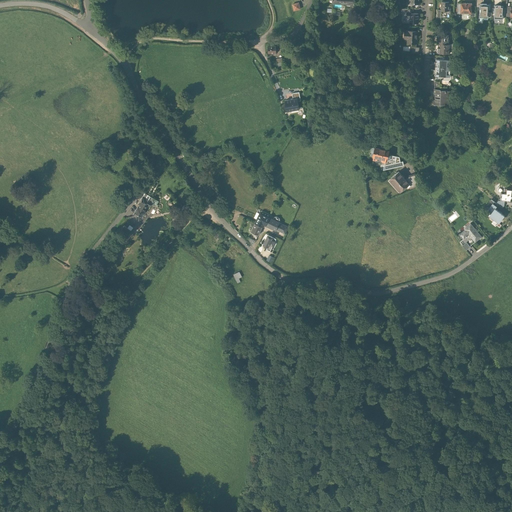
[(442,2),(441,11),(450,11),(451,4),(449,4),(449,2),(442,2)]
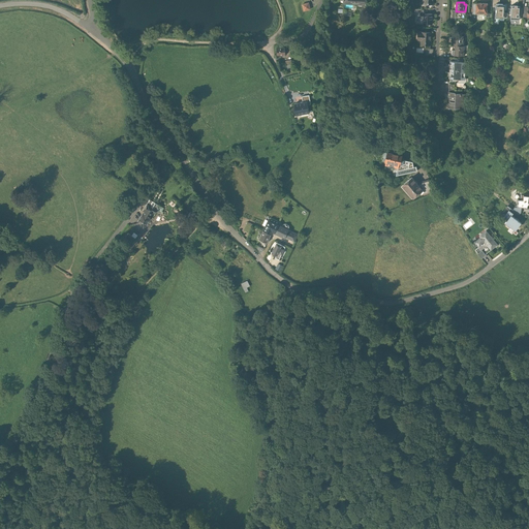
[(487,13),(488,3),(473,3),(472,14),(481,14),(481,13),(487,13)]
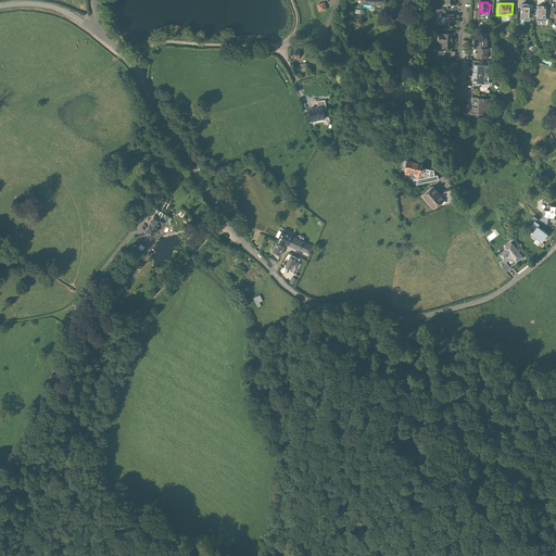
[(530,5),(521,4),(520,20),(530,20),(530,5)]
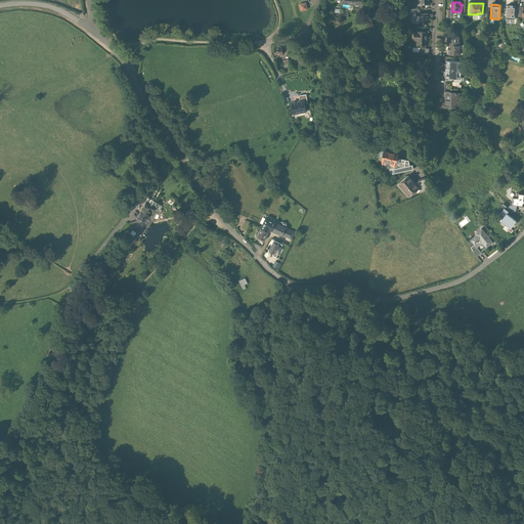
[(515,6),(507,5),(506,19),(515,19),(515,6)]
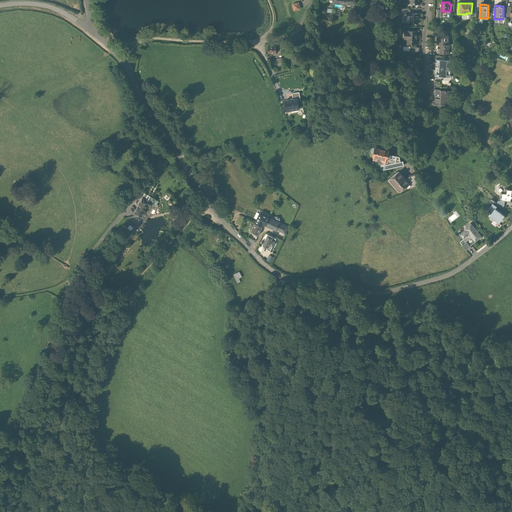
[(450,18),(450,11),(441,11),(438,10),(437,20),(441,20),(441,18),(450,18)]
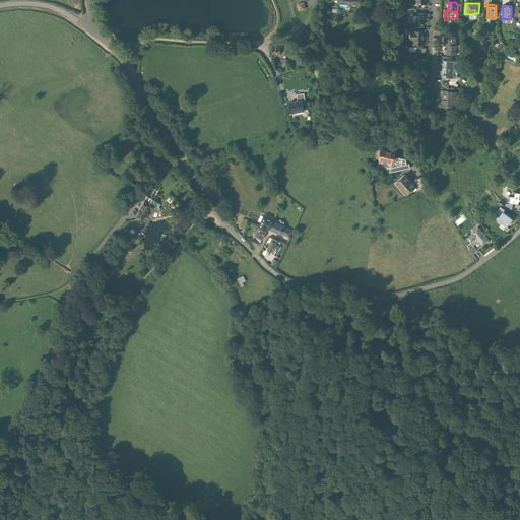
[(419,14),(413,14),(413,18),(416,18),(415,24),(425,25),(425,14),(419,14)]
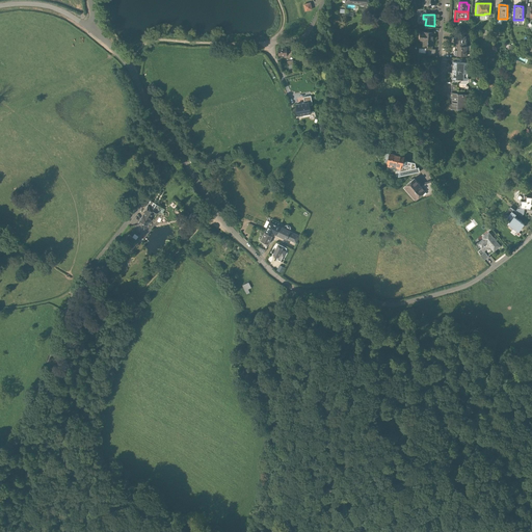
[(424,33),(420,33),(420,42),(423,42),(423,46),(432,47),(433,34),(431,34),(424,33)]
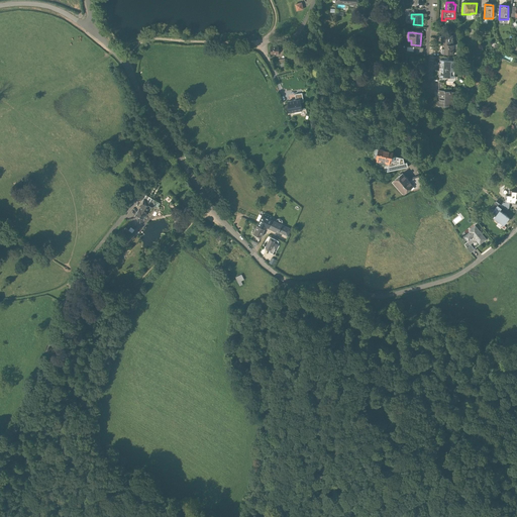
[(443,35),(441,34),(441,44),(442,44),(452,44),(452,35),(450,35),(443,35)]
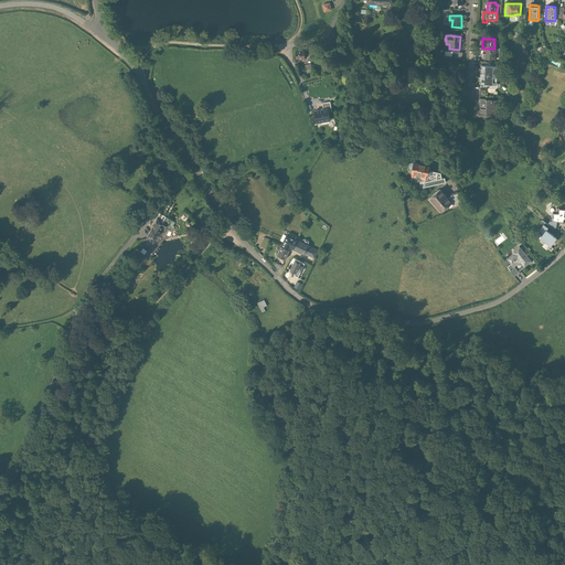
[(494,49),(483,49),(483,60),(484,60),(491,60),(496,60),(496,50),(494,49)]
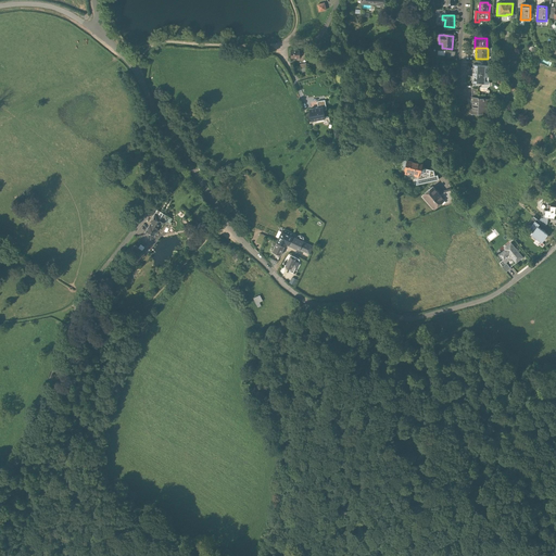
[(474,65),(474,74),(489,75),(489,66),(474,65)]
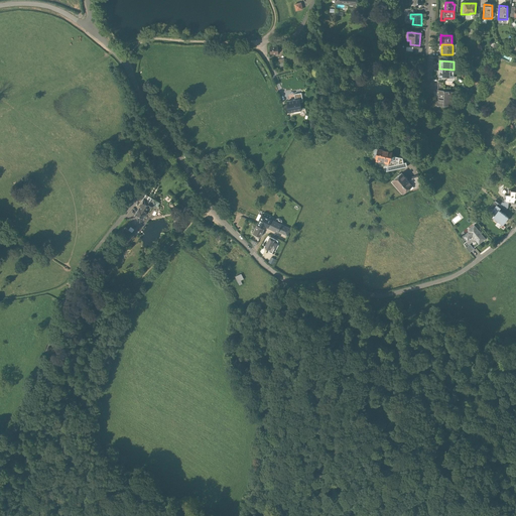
[(454,74),(454,70),(439,69),(438,77),(442,77),(453,78),(454,74)]
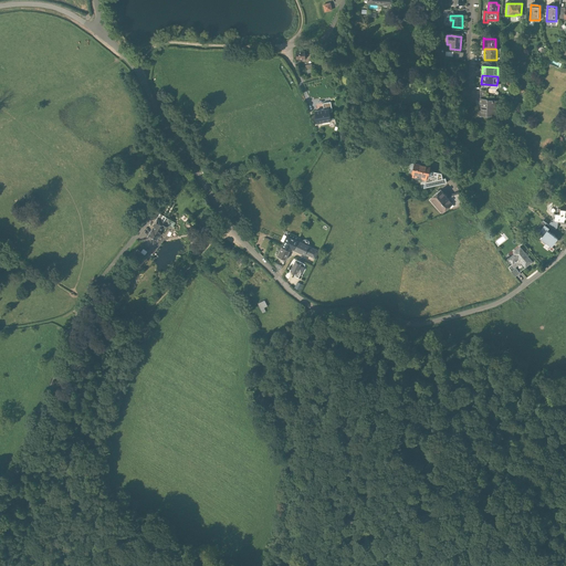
[(496,85),(485,84),(484,87),(489,88),(489,93),(492,93),(492,90),(496,90),(498,88),(499,81),(498,81),(496,85)]
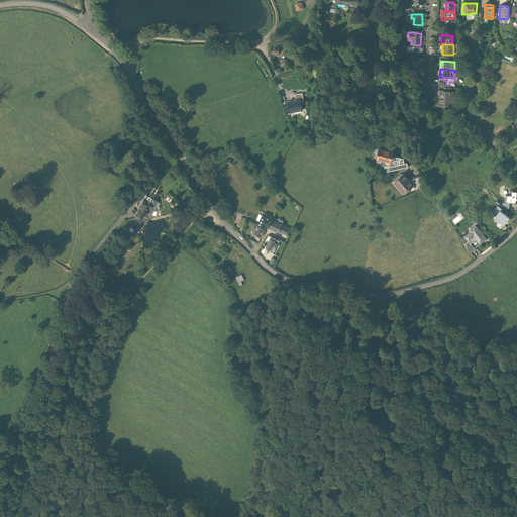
[(445,92),(438,91),(437,91),(437,96),(439,96),(439,98),(444,98),(444,100),(439,100),(439,104),(437,104),(437,106),(444,106),(447,106),(448,107),(453,108),(453,98),(455,98),(455,93),(445,93),(445,92)]
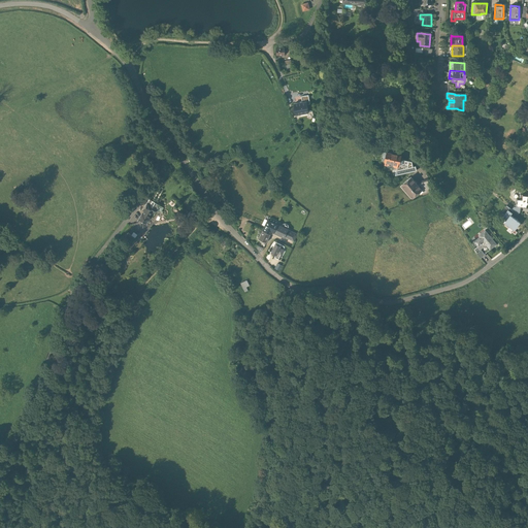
[(307,103),(295,105),(296,114),(308,112),(307,103)]
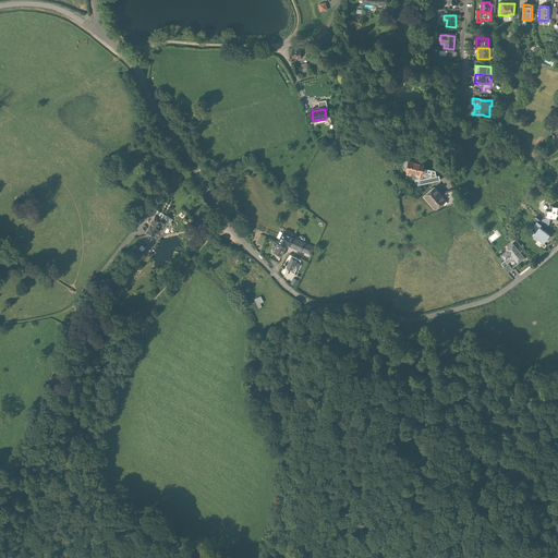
[(425,165),(410,161),(407,174),(421,178),(421,176),(422,176),(423,174),(424,169),(425,165)]
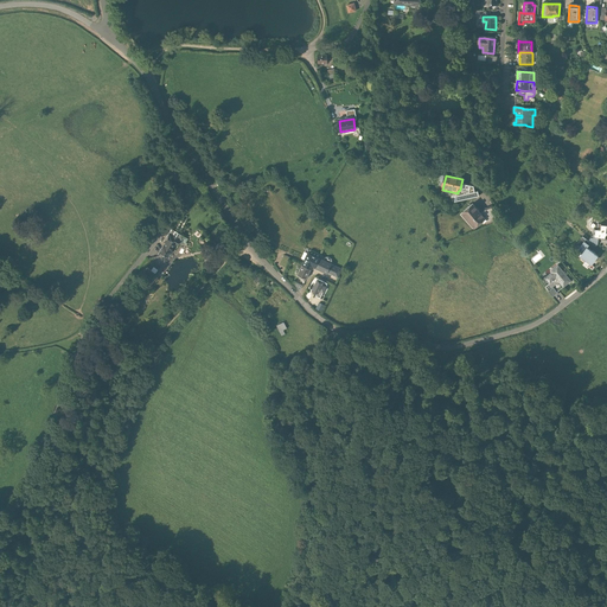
[(473,204),(461,215),(474,229),(485,221),(486,219),(481,213),(473,204)]
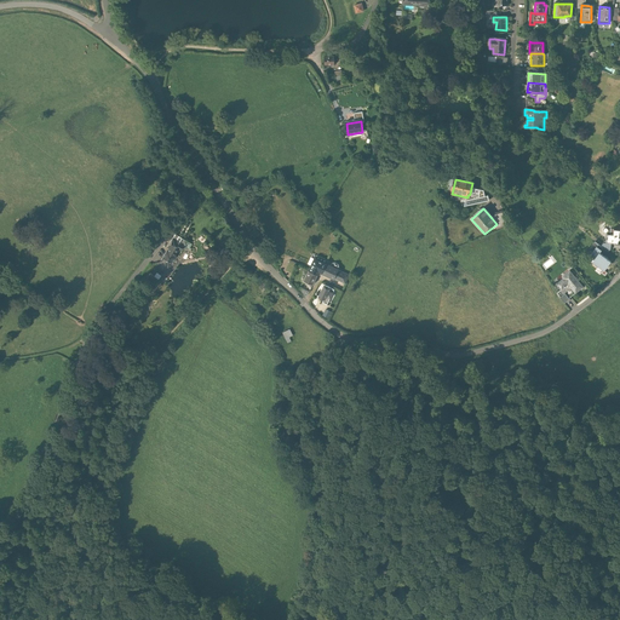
[(504,213),(492,218),(497,224),(495,225),(497,229),(507,224),(504,213)]
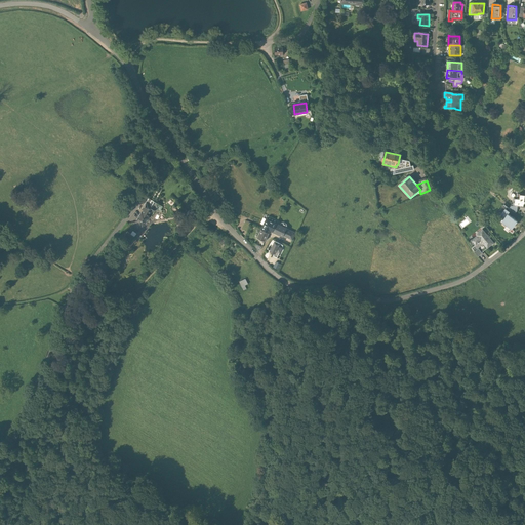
[(516,198),(515,205),(524,207),(524,204),(524,193),(518,193),(518,195),(521,195),(520,198),(516,198)]
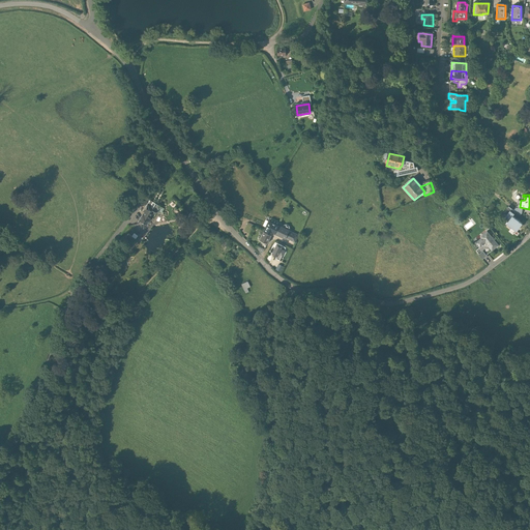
[(147,204),(141,215),(142,216),(140,219),(146,223),(149,216),(151,217),(152,216),(153,215),(154,212),(155,213),(156,212),(155,211),(156,209),(147,204)]
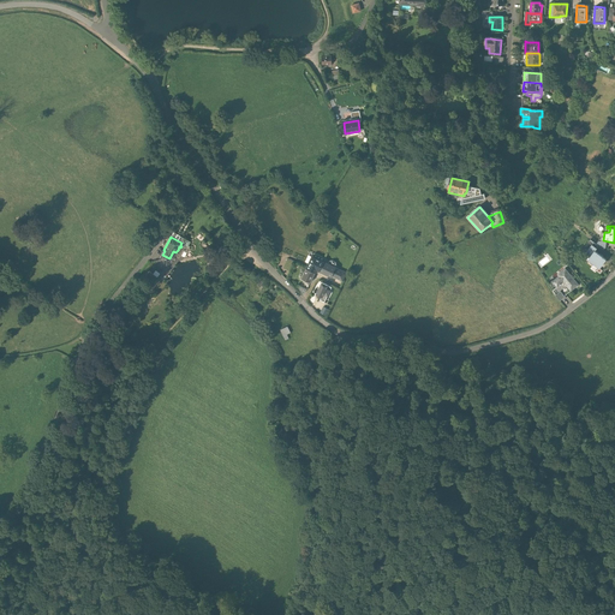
[(587,252),(591,256),(596,251),(598,249),(593,245),(587,252)]
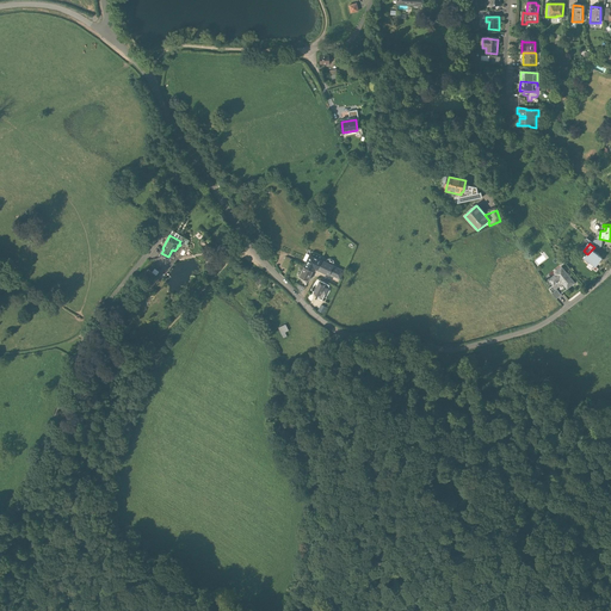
[(587,254),(585,258),(597,267),(604,259),(592,250),(587,254)]
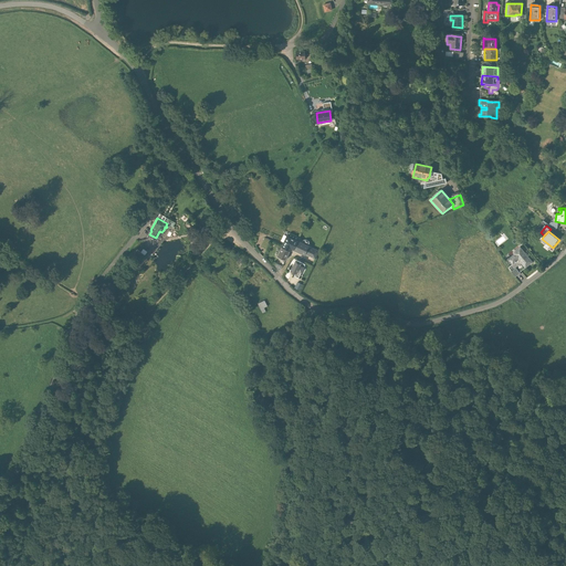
[(287,236),(282,247),(290,251),(291,248),(294,250),(299,240),(300,238),(291,233),(289,236),(287,236)]
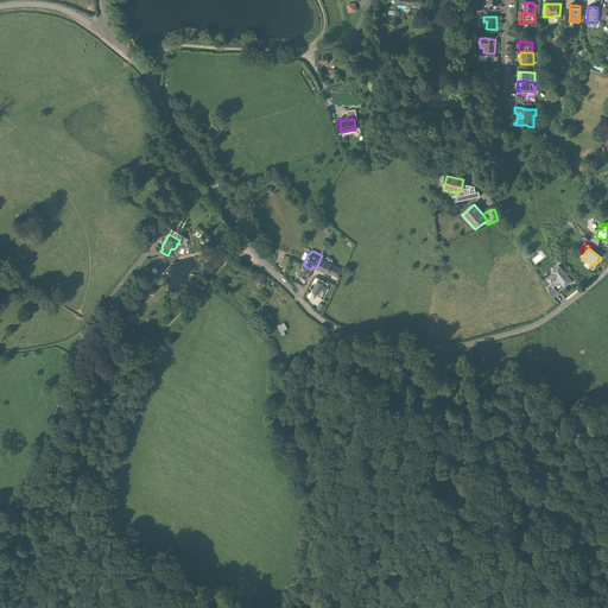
[(333,264),(321,258),(316,268),(328,274),(329,273),(333,265),(333,264)]
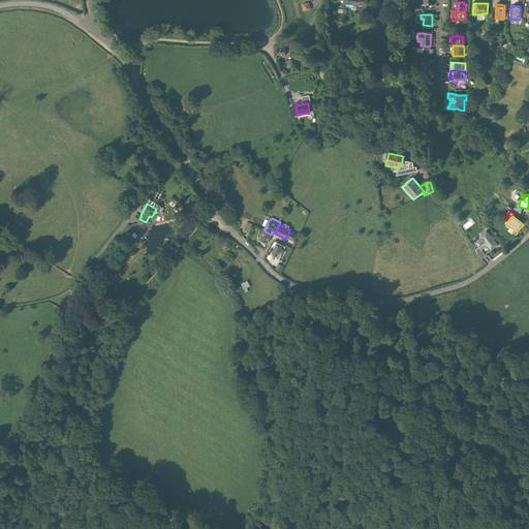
[(263,230),(259,240),(267,243),(271,235),(263,230)]
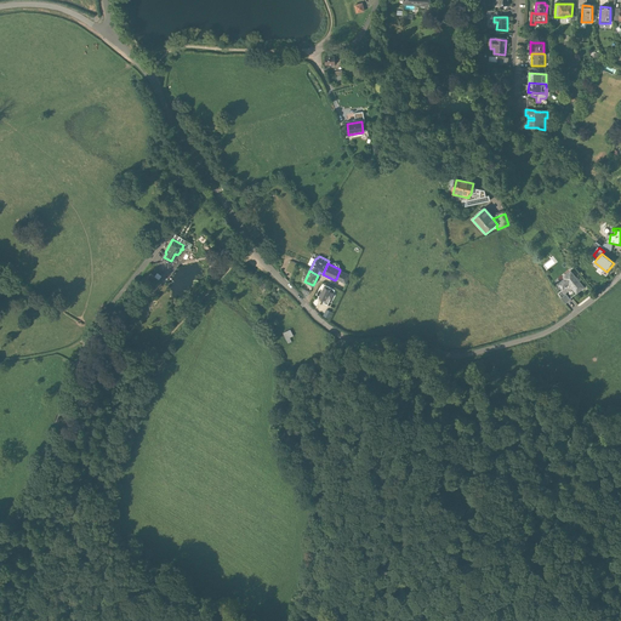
[(351,275),(340,271),(336,279),(347,284),(351,275)]
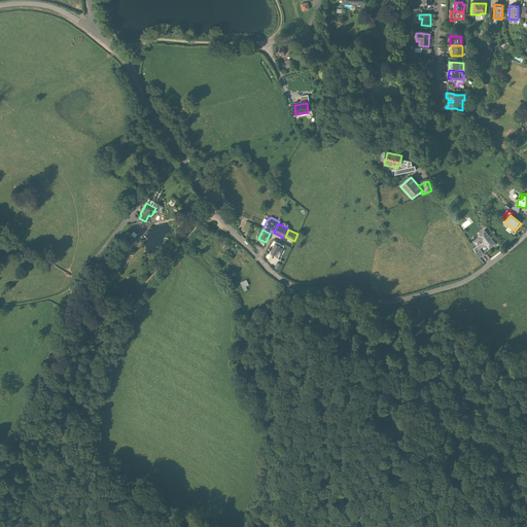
[(480,237),(475,242),(478,246),(484,242),(490,250),(497,244),(485,231),(479,236),(480,237)]
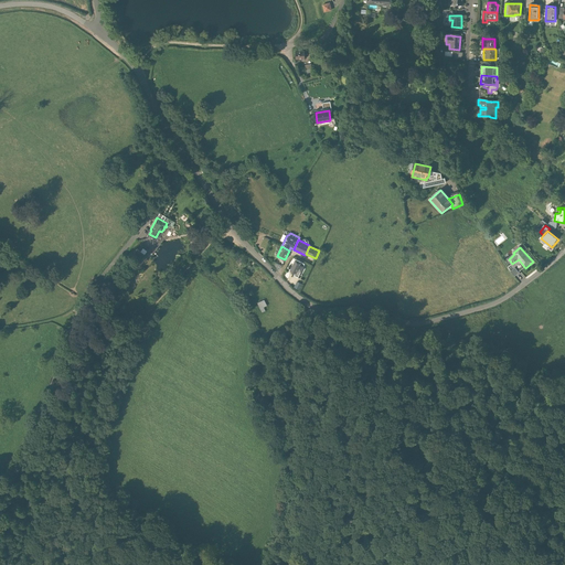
[(301,262),(296,259),(291,270),(297,273),(298,270),(302,273),(304,268),(300,266),(301,262)]
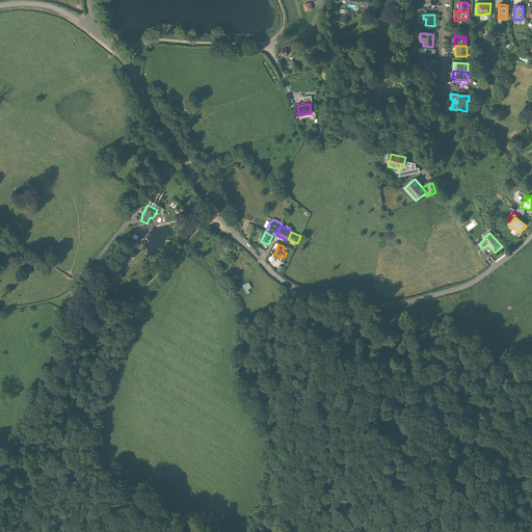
[(248,283),(242,286),(246,295),(249,293),(247,289),(251,288),(248,283)]
